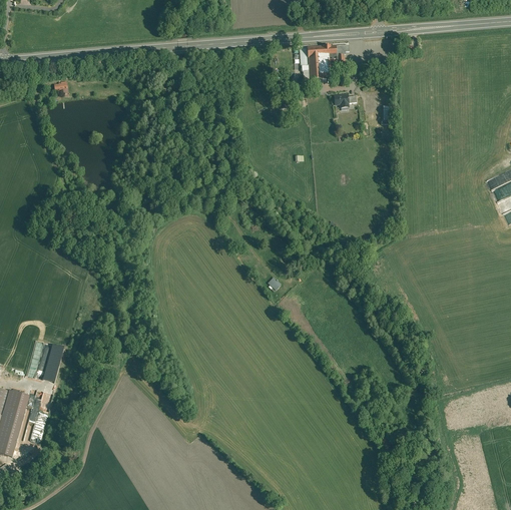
[(329,44),(322,44),(306,46),(307,56),(305,56),(303,58),(304,63),(301,64),(301,69),(302,69),(303,77),(301,79),(301,81),(303,83),(306,83),(307,81),(322,80),(322,74),(329,73),(328,60),(335,59),(335,51),(336,51),(336,53),(343,52),(344,52),(344,50),(348,49),(347,43),(329,44)]
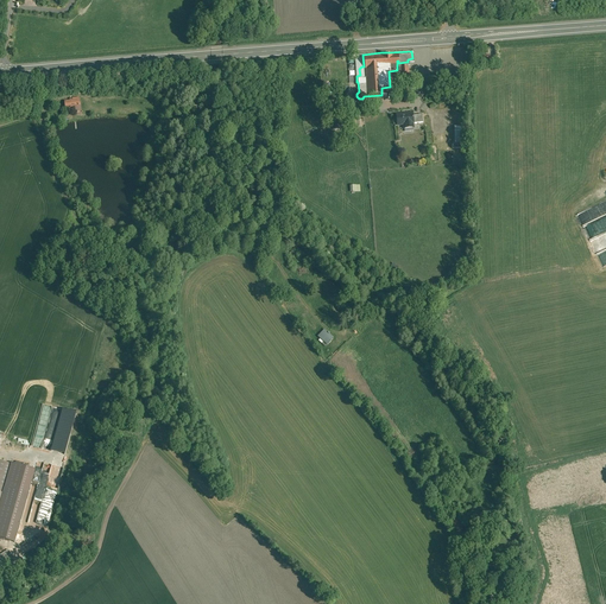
[(406,62),(398,63),(401,94),(408,93),(406,62)]
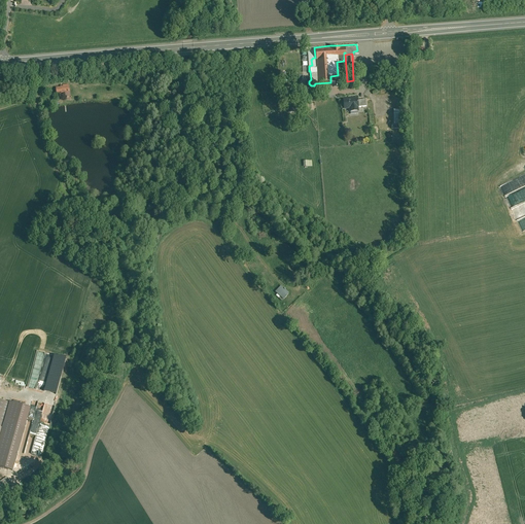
[(392,121),(400,121),(399,92),(388,92),(388,103),(391,103),(392,121)]
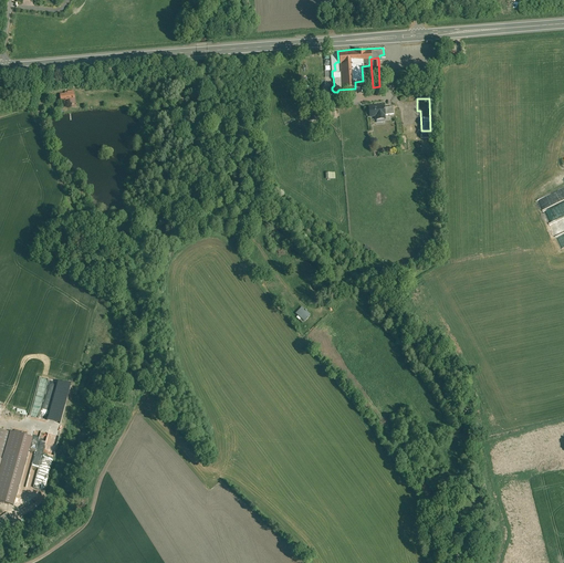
[(382,103),(367,104),(368,114),(377,113),(377,116),(383,116),(383,112),(382,105),(382,103)]
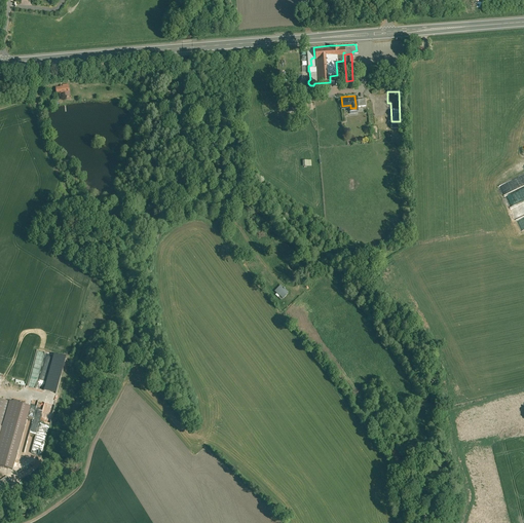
[(292,98),(283,99),(284,103),(286,103),(287,109),(288,109),(289,110),(290,110),(290,109),(293,109),(293,103),(292,103),(292,98)]
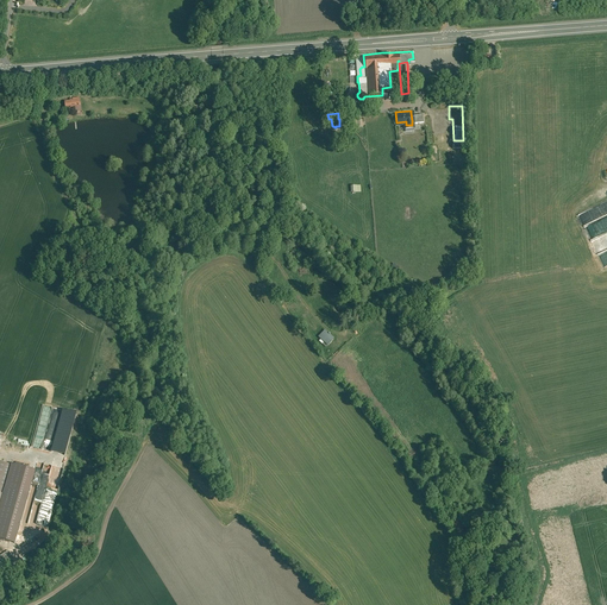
[(315,333),(326,342),(332,334),(323,326),(315,333)]
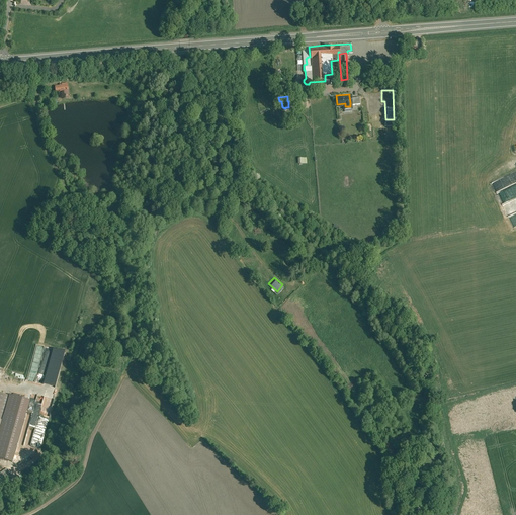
[(63,350),(51,346),(41,381),(54,385),(63,350)]
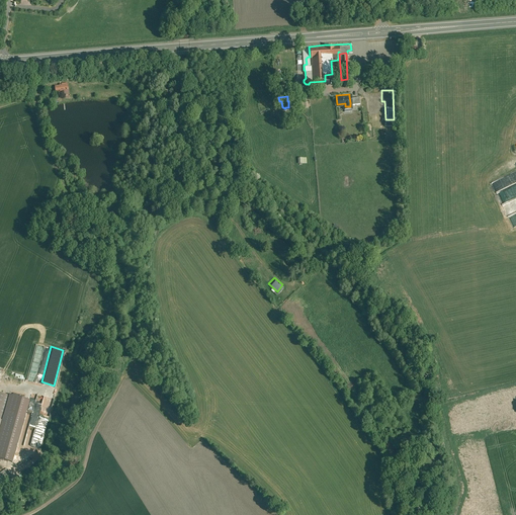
[(8,394),(0,392),(0,418),(1,419),(8,394)]
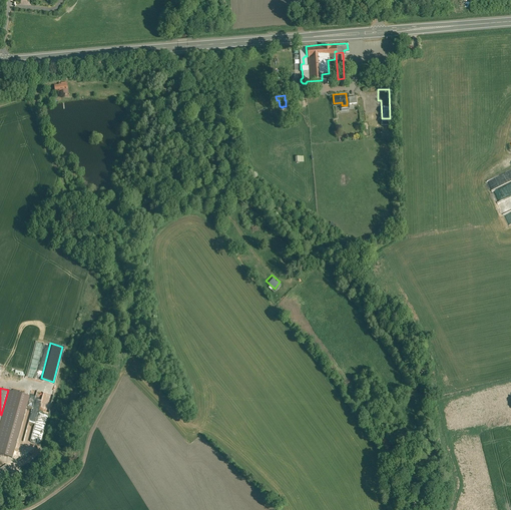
[(8,390),(1,415),(0,418),(0,452),(10,455),(27,395),(8,390)]
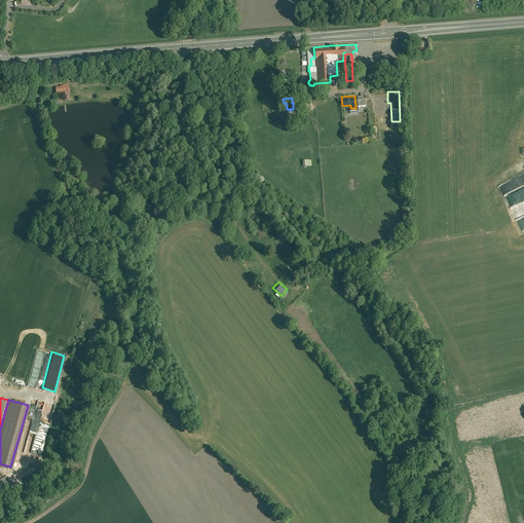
[(34,468),(39,463),(34,458),(30,462),(34,468)]
